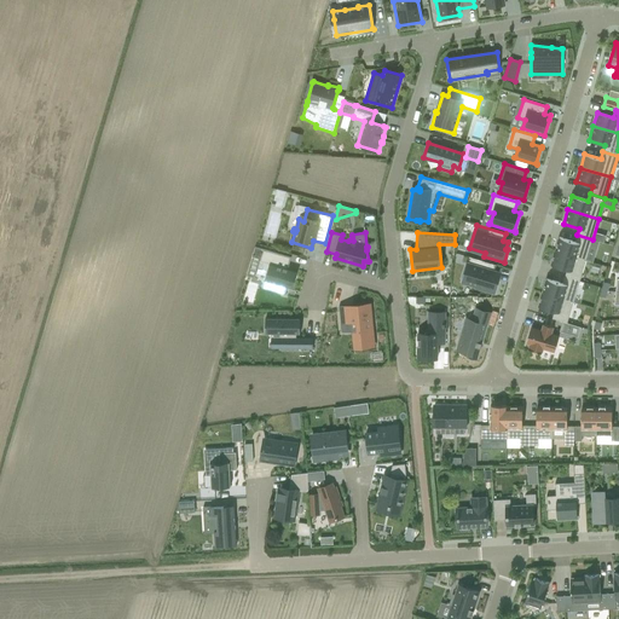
[(559,237),(555,252),(585,260),(593,239),(577,235),(576,242),(559,237)]
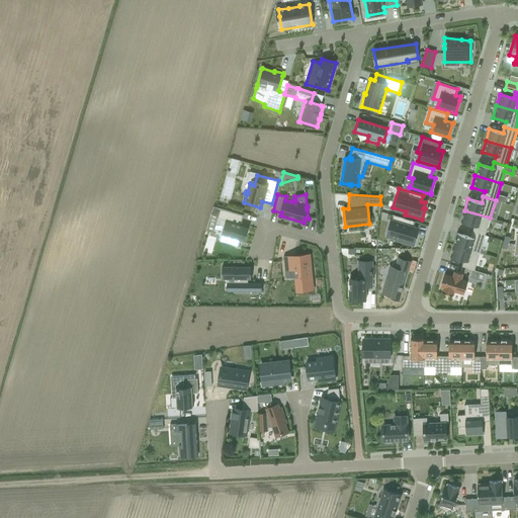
[(213,206),(212,206),(221,208),(213,231),(223,234),(221,240),(238,245),(237,247),(238,247),(240,240),(245,242),(245,241),(244,241),(248,229),(249,229),(249,228),(241,226),(244,214),(213,206)]
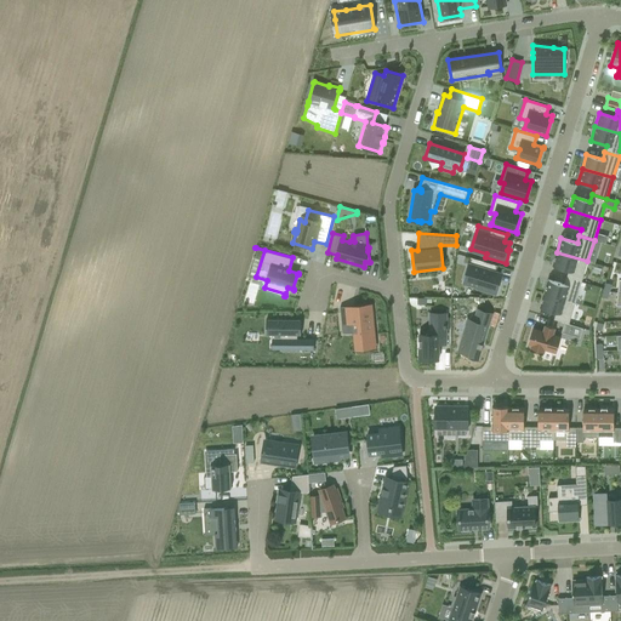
[(587,261),(557,252),(552,266),(569,271),(567,278),(581,283),(587,261)]
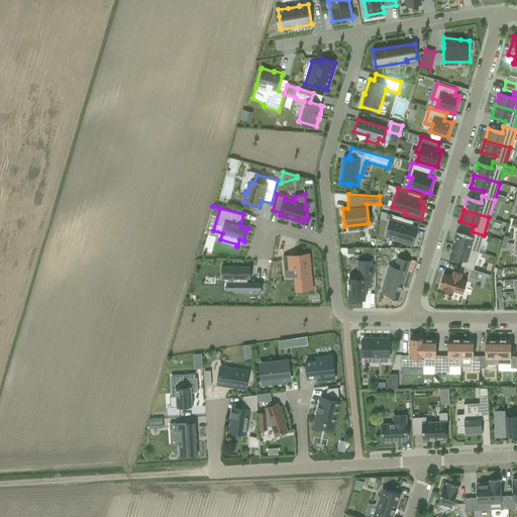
[(414,234),(416,228),(412,227),(414,221),(392,215),(386,234),(397,238),(396,240),(413,245),(416,235),(414,234)]
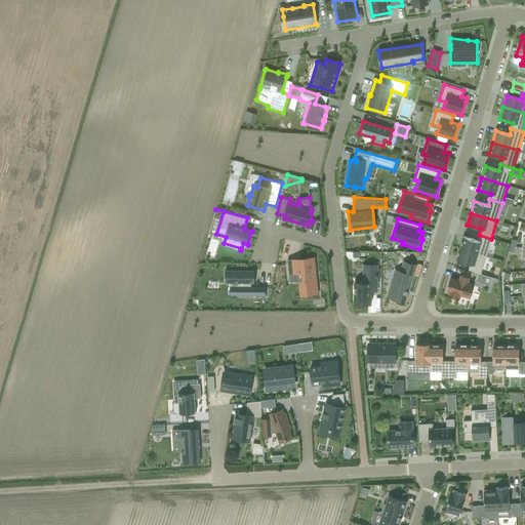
[(216,250),(219,239),(207,235),(200,256),(216,261),(219,251),(216,250)]
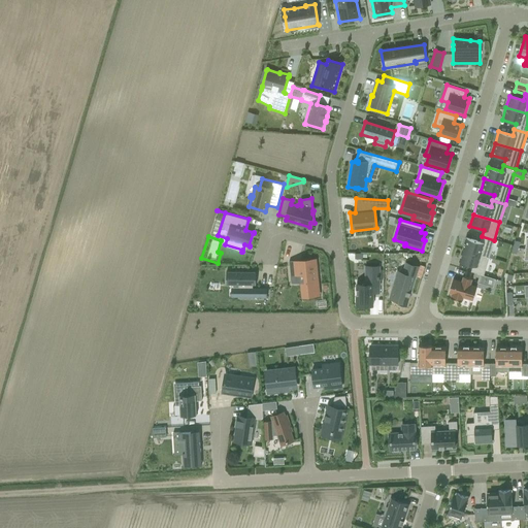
[(494,240),(482,236),(480,242),(466,238),(462,251),(489,259),(494,240)]
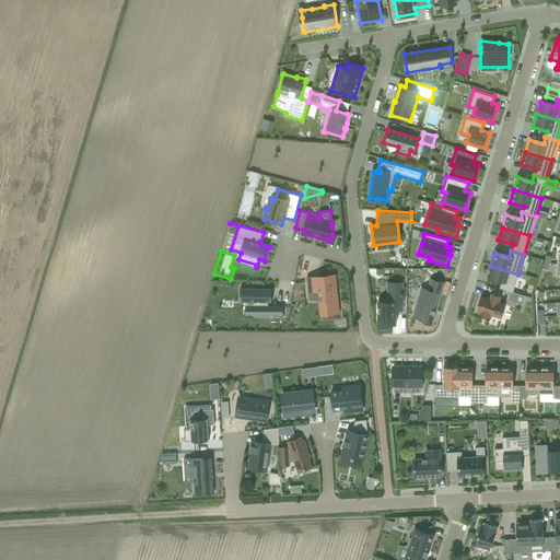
[(518,275),(490,266),(487,278),(501,282),(500,288),(509,291),(513,292),(518,275)]
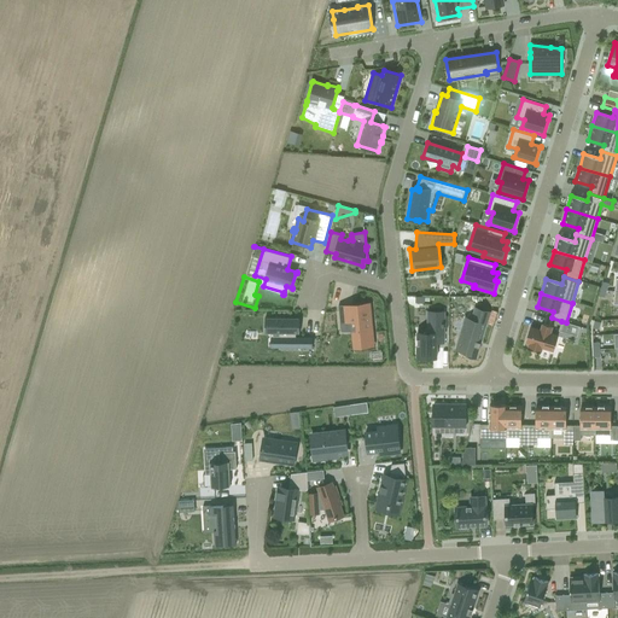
[(501,305),(501,296),(473,295),(473,304),(501,305)]
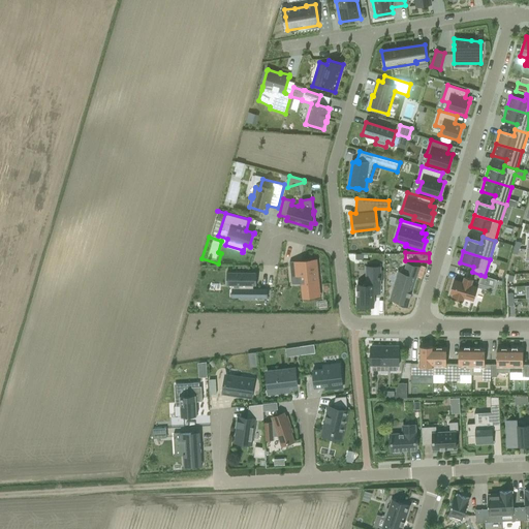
[(302,260),(289,261),(291,277),(300,277),(301,283),(302,294),(304,294),(320,292),(317,261),(317,258),(302,260)]
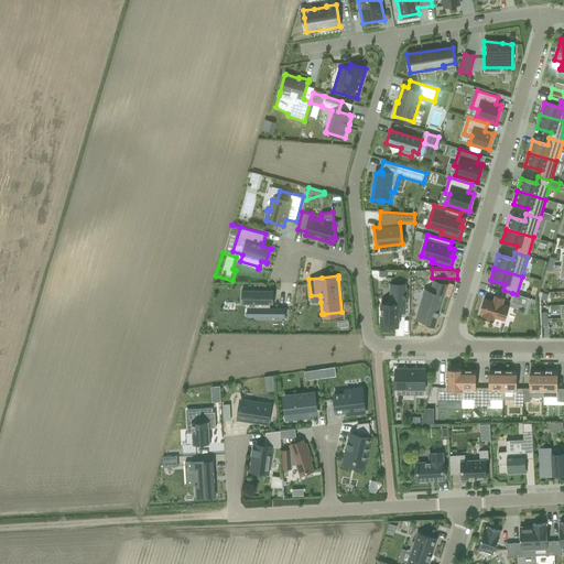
[(422,305),(418,321),(425,323),(425,325),(434,328),(444,295),(442,294),(445,284),(433,280),(430,291),(425,306),(422,305)]
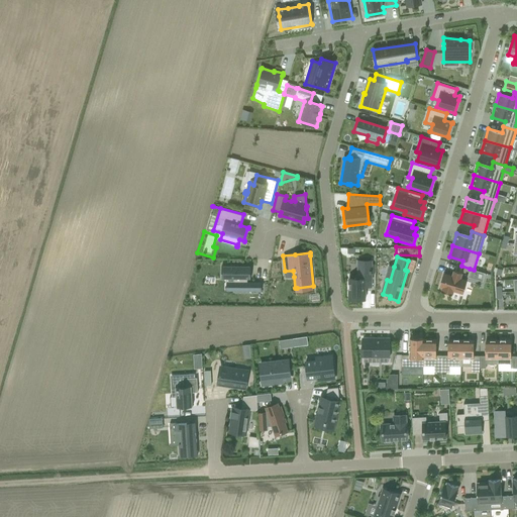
[(221,278),(221,279),(226,279),(234,279),(234,292),(262,292),(262,282),(247,282),(247,279),(250,279),(250,266),(221,266),(221,267),(222,267),(222,278),(221,278)]
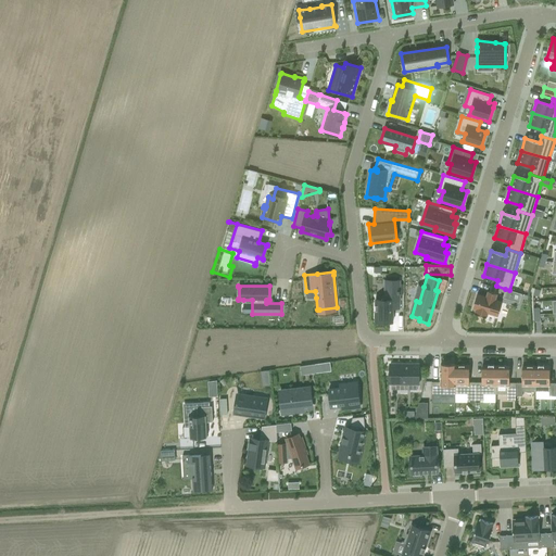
[(384,299),(376,299),(375,323),(392,324),(393,310),(400,310),(400,288),(384,288),(384,299)]
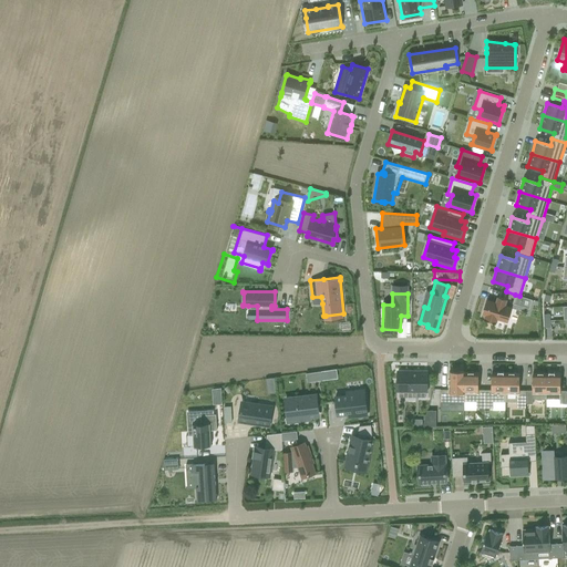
[(515,295),(513,303),(529,309),(532,300),(519,296),(515,295)]
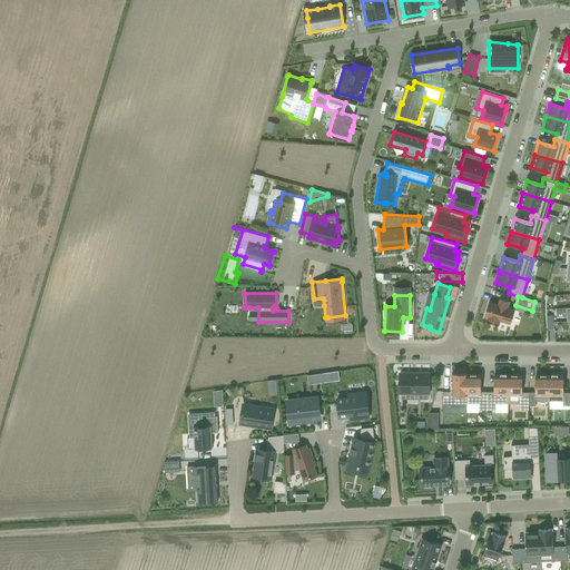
[(490,302),(484,316),(488,317),(487,320),(499,323),(500,322),(510,324),(514,310),(508,307),(509,302),(500,300),(499,304),(490,302)]
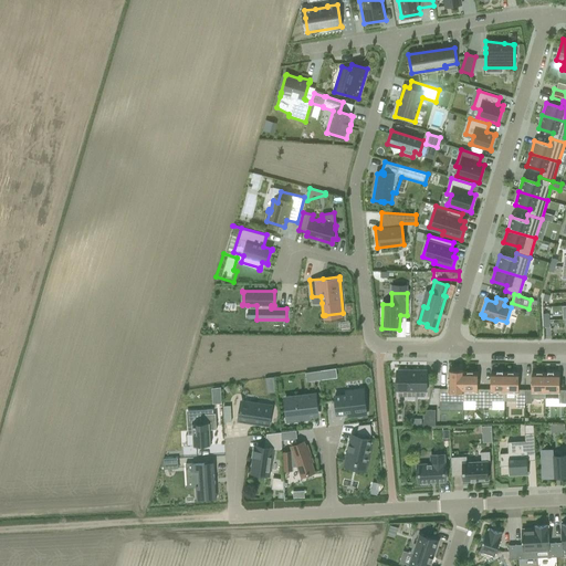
[(426,371),(397,370),(397,390),(426,391),(426,371)]
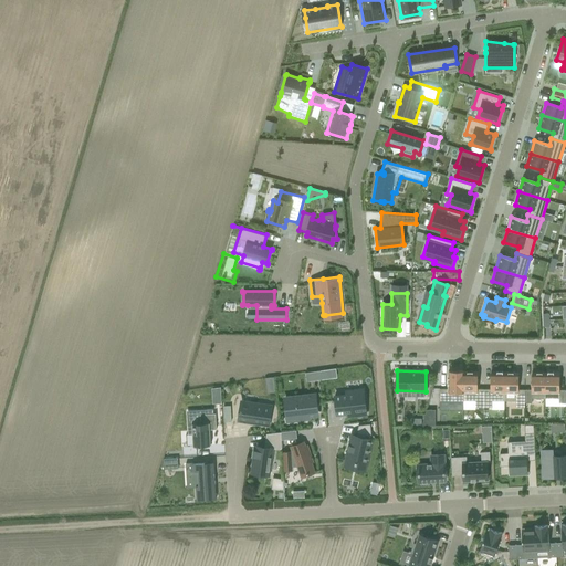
[(463,373),(464,373),(464,371),(449,371),(448,378),(448,384),(448,389),(439,389),(439,401),(463,401),(463,400),(463,373)]
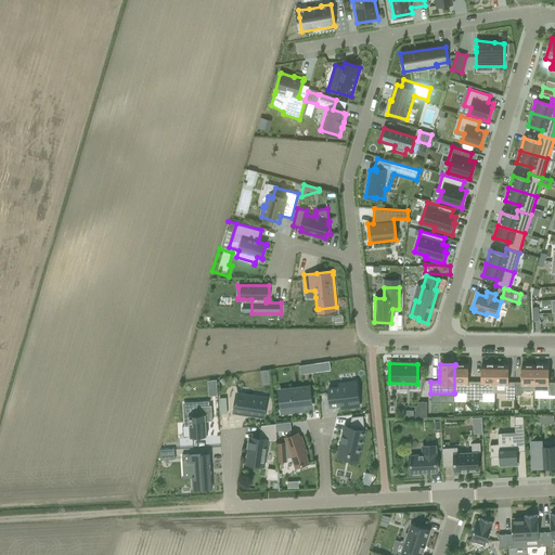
[(481,382),(475,382),(474,400),(482,400),(482,394),(494,394),(494,365),(492,365),(492,364),(487,364),(487,365),(481,365),(481,382)]
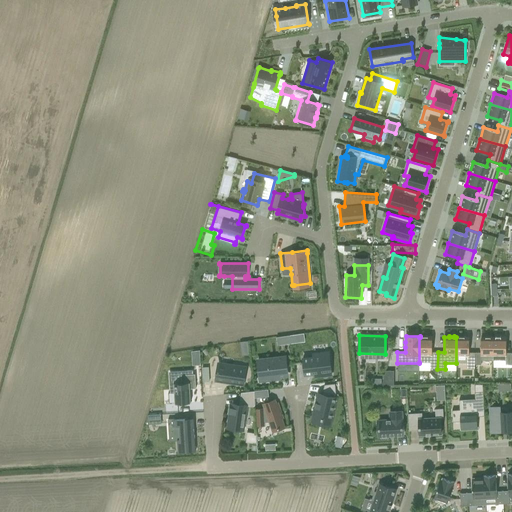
[(432,337),(420,337),(419,337),(419,362),(430,363),(430,369),(437,369),(438,352),(432,352),(432,337)]
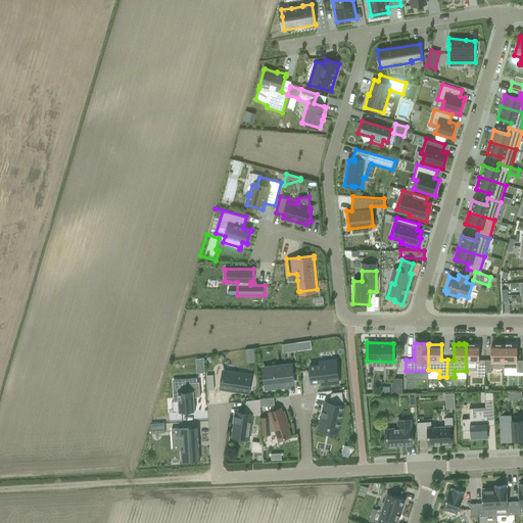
[(479,344),(466,344),(466,371),(477,371),(477,376),(485,377),(485,372),(485,361),(479,360),(479,344)]
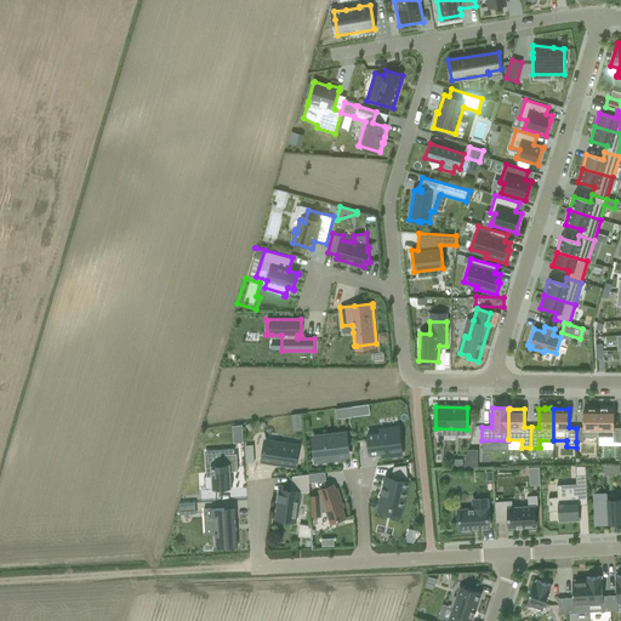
[(584,428),(576,428),(576,442),(584,442),(584,431),(598,431),(598,409),(584,409),(584,428)]
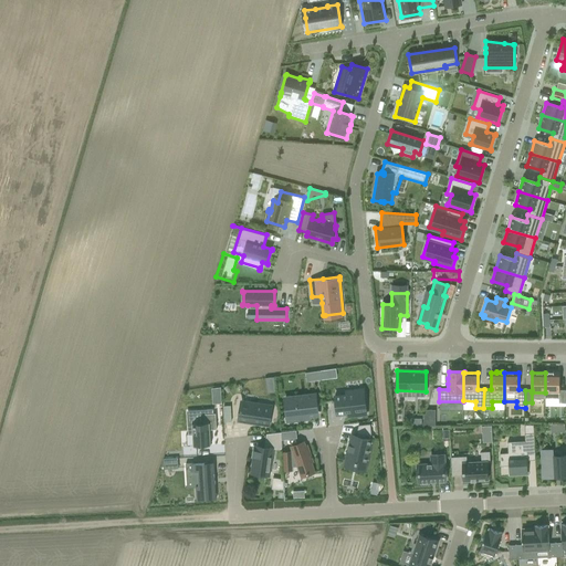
[(545,392),(545,398),(558,398),(558,404),(565,404),(565,390),(559,390),(559,374),(553,374),(553,373),(547,373),(545,373),(545,392)]
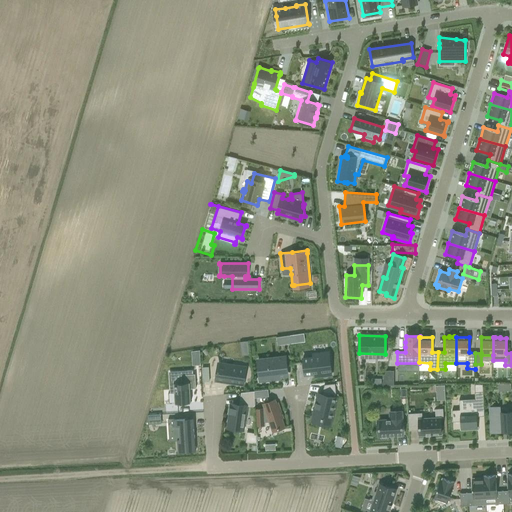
[(313,357),(303,358),(304,372),(305,375),(314,374),(331,372),(328,352),(318,353),(313,354),(313,357)]
